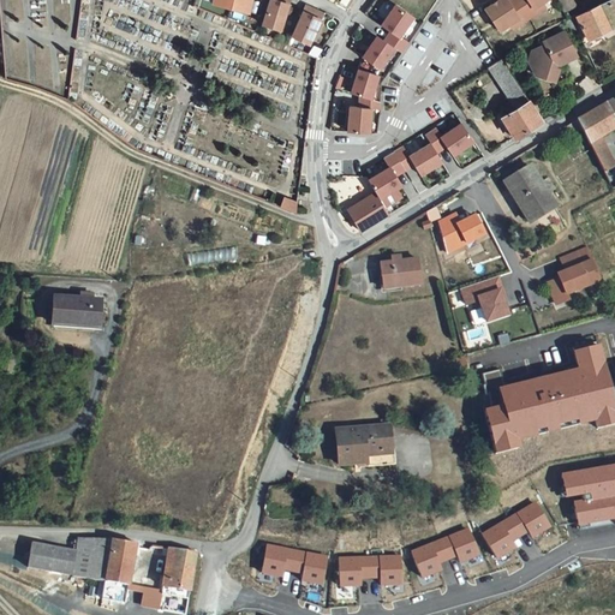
[(213,0),(213,5),(249,13),(251,0),(213,0)]
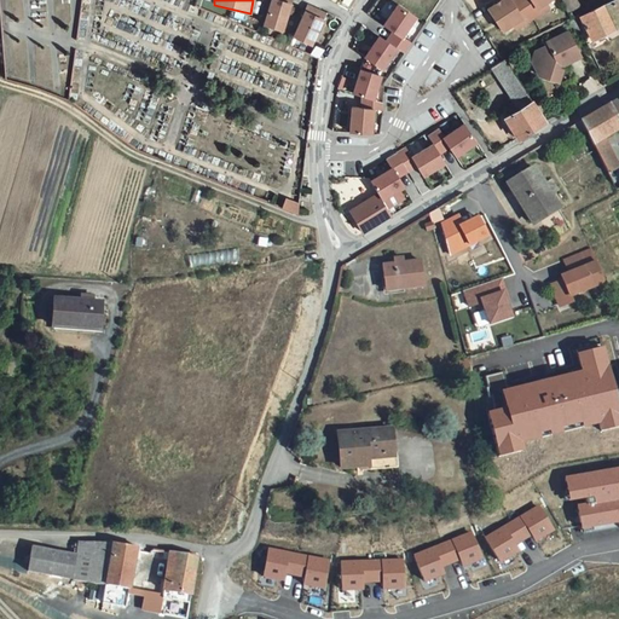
[(282,0),(281,5),(272,3),(265,28),(282,33),(291,1),(288,0),(282,0)]
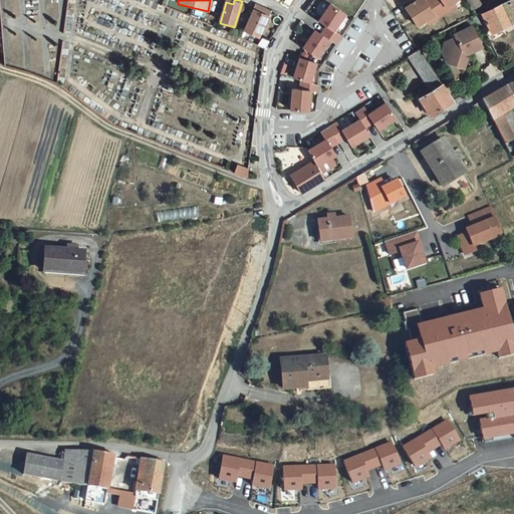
[(424,0),(418,0),(407,8),(419,26),(427,20),(430,24),(457,6),(454,2),(457,0),(425,0),(425,1),(424,0)]
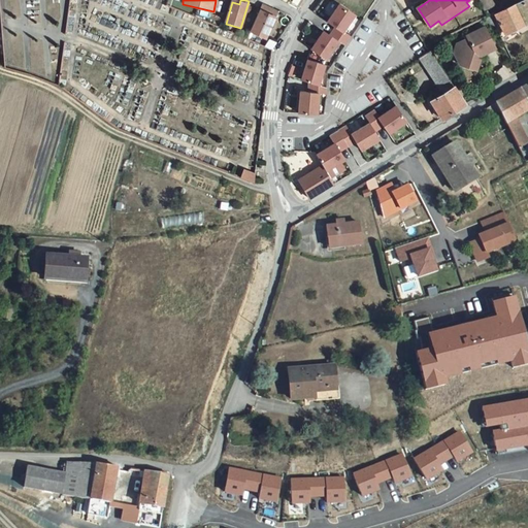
[(527,0),(522,0),(497,13),(506,32),(527,20),(527,0)]
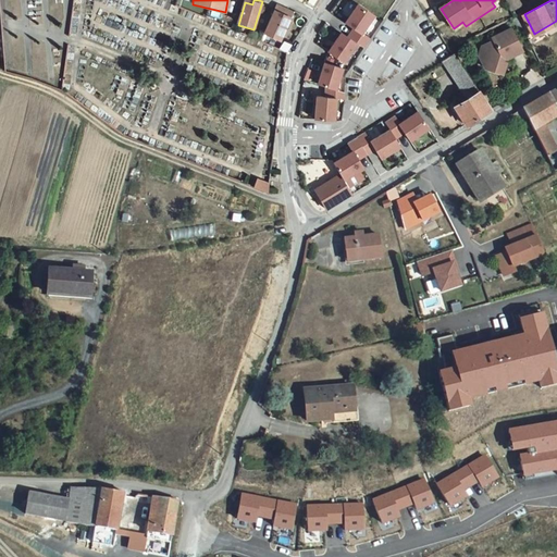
[(373,14),(358,2),(344,22),(353,28),(347,36),(356,42),(362,47),(369,38),(360,33),(373,14)]
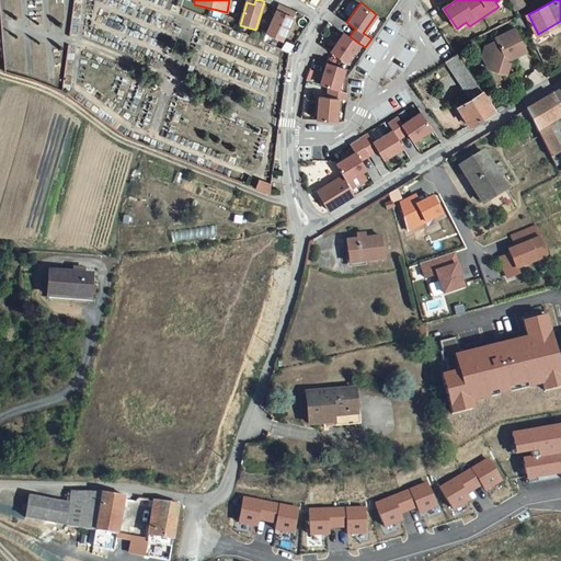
[(278,4),(276,10),(283,13),(286,8),(278,4)]
